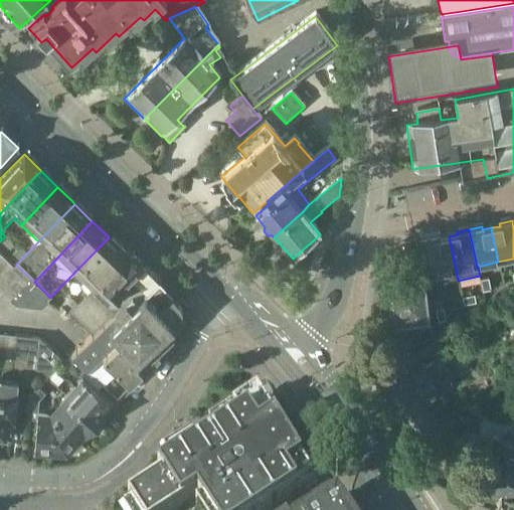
[(419,239),(420,242),(423,256),(430,255),(436,286),(458,281),(449,236),(440,238),(440,235),(419,239)]
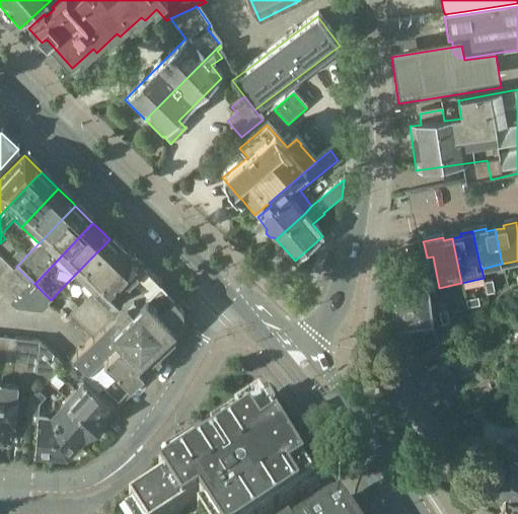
[(126,255),(109,239),(60,290),(70,301),(61,310),(67,316),(112,271),(126,255)]
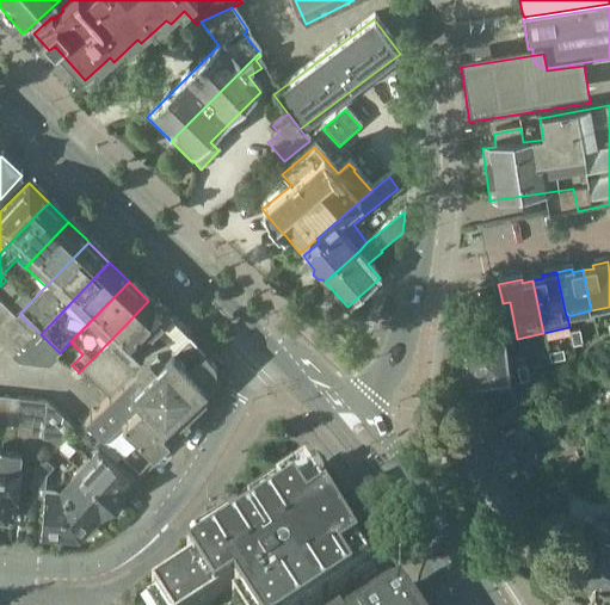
[(19,314),(30,302),(24,296),(12,307),(19,314)]
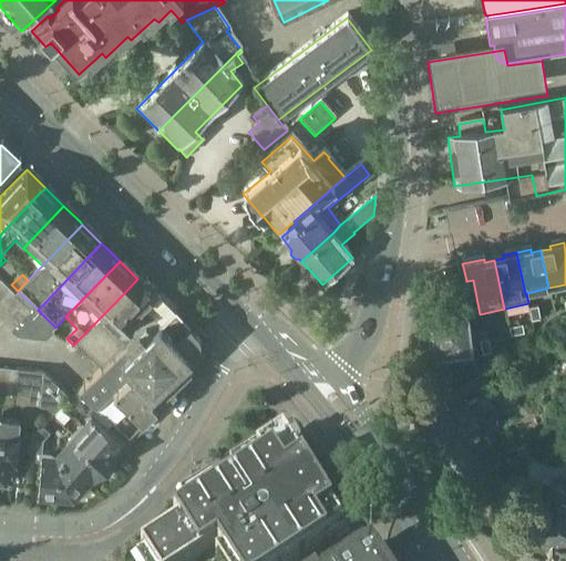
[(160,297),(140,277),(137,279),(122,295),(73,345),(89,361),(90,361),(100,371),(86,383),(102,398),(101,400),(104,402),(107,400),(105,397),(130,374),(137,367),(150,366),(189,328),(175,312),(160,297)]
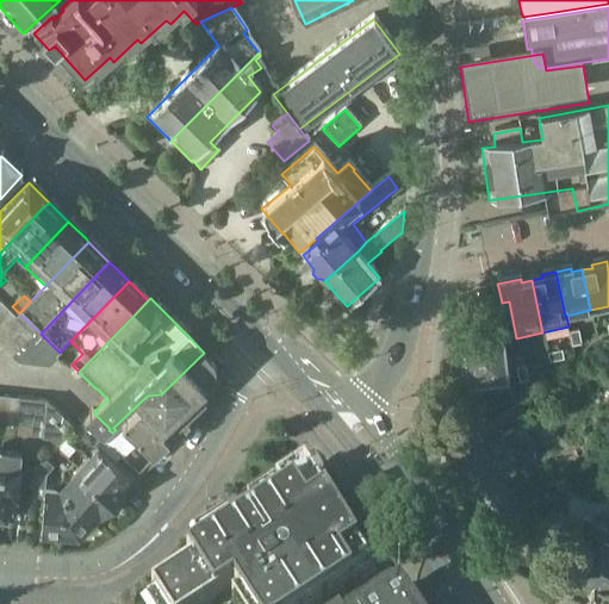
[(0,347),(1,348),(18,363),(49,367),(57,359),(55,356),(60,353),(51,344),(41,334),(20,315),(17,318),(0,302),(0,347)]
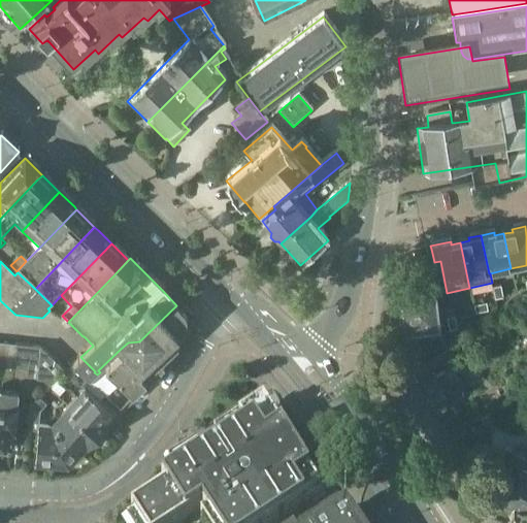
[(437,316),(433,283),(397,288),(403,332),(439,328),(437,316)]
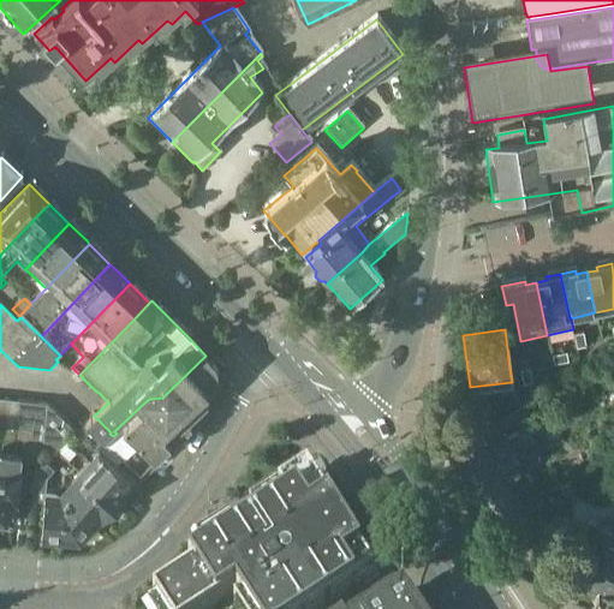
[(584,335),(574,338),(578,352),(588,350),(584,335)]
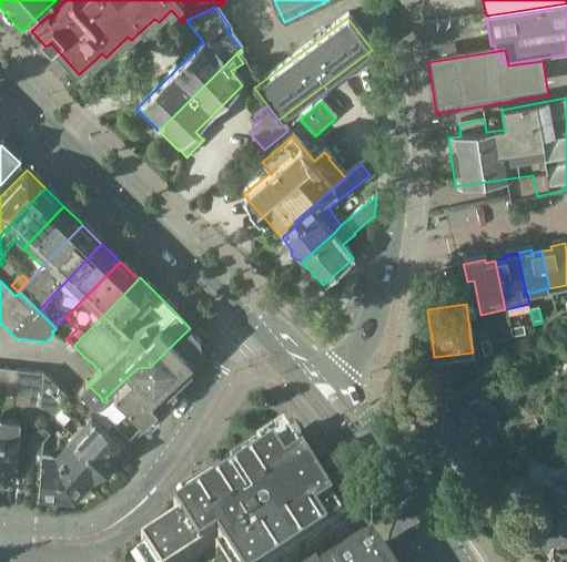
[(190,328),(150,367),(175,394),(178,390),(189,371),(190,371),(190,370),(203,347),(202,340),(193,331),(190,327),(190,328)]
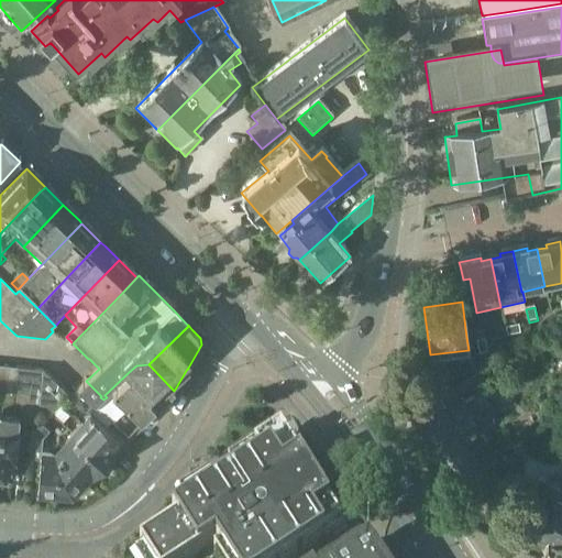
[(518,326),(505,328),(507,337),(520,335),(518,326)]
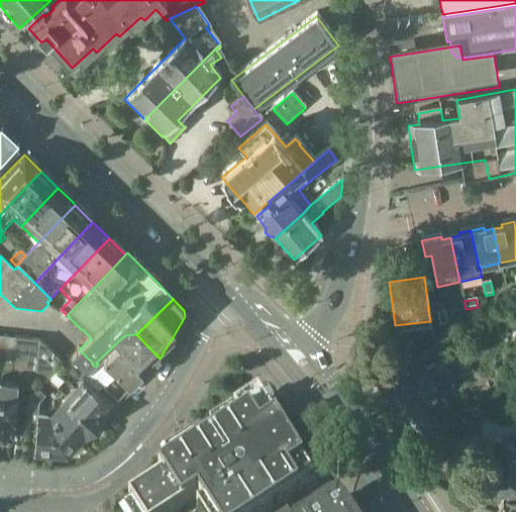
[(447,324),(444,313),(436,314),(439,326),(447,324)]
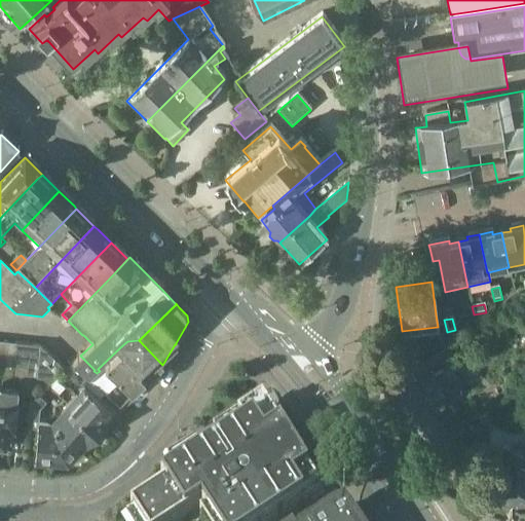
[(437,339),(415,354),(427,373),(449,359),(437,339)]
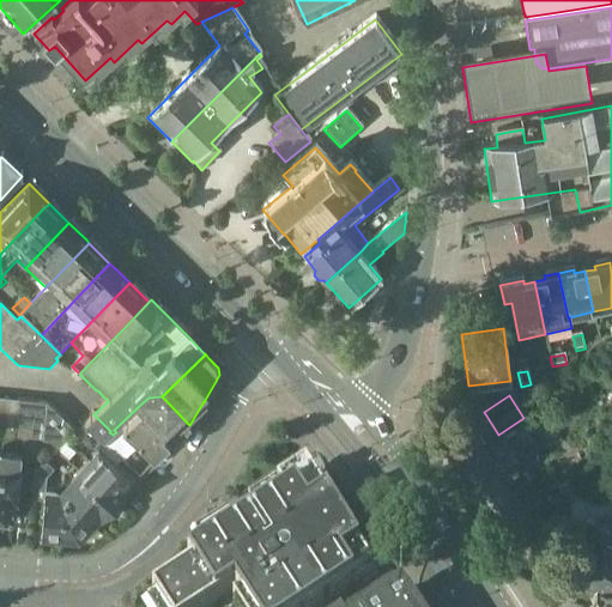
[(187,429),(189,425),(162,396),(149,398),(140,405),(114,430),(116,432),(113,435),(109,432),(110,431),(94,414),(84,425),(100,442),(138,474),(157,456),(161,460),(163,456),(170,449),(187,428),(187,429)]
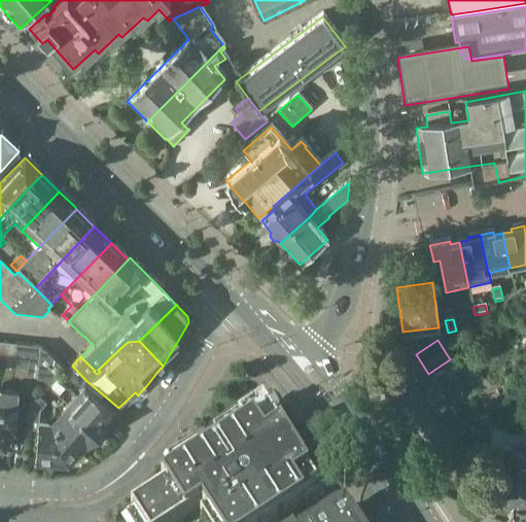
[(1,370),(12,371),(14,347),(3,346),(1,370)]
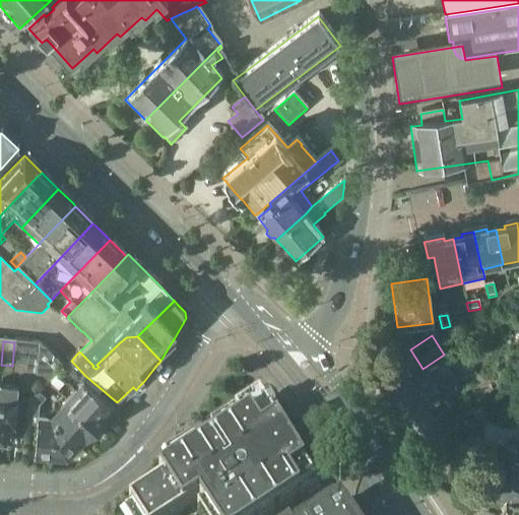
[(27,344),(14,342),(12,366),(25,368),(27,344)]
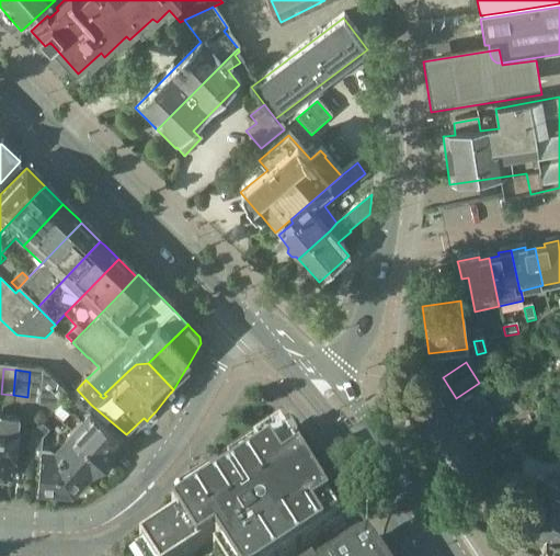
[(52,413),(59,406),(69,397),(44,373),(30,372),(27,397),(29,406),(46,407),(52,413)]
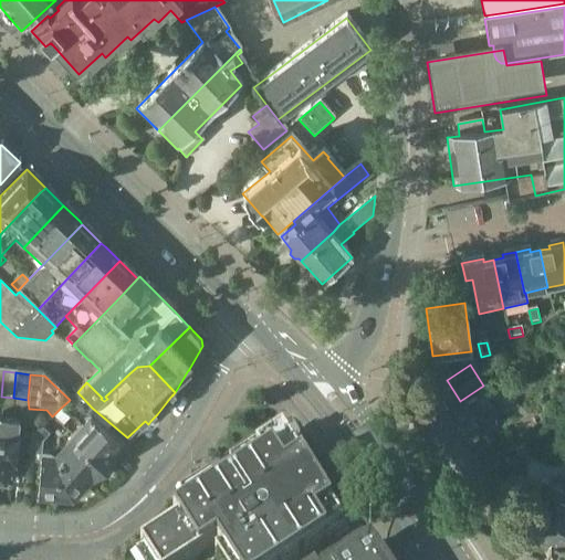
[(77,392),(70,400),(60,409),(74,423),(75,421),(81,425),(71,436),(106,467),(118,453),(116,452),(122,444),(86,414),(92,408),(77,392)]
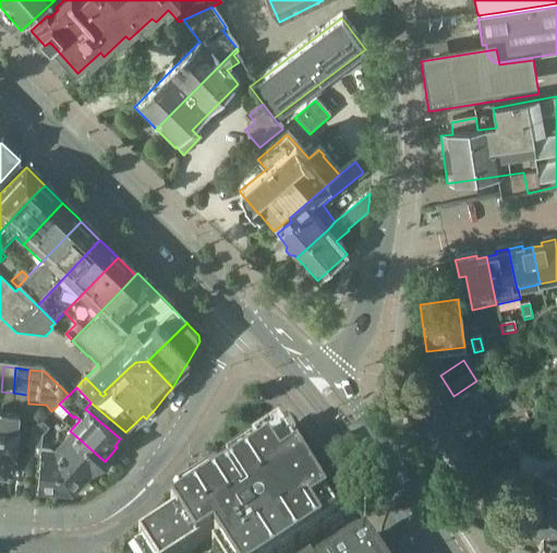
[(439,411),(435,405),(413,419),(443,465),(465,451),(462,446),(477,435),(475,432),(488,424),(477,408),(475,410),(468,397),(458,403),(457,401),(439,411)]
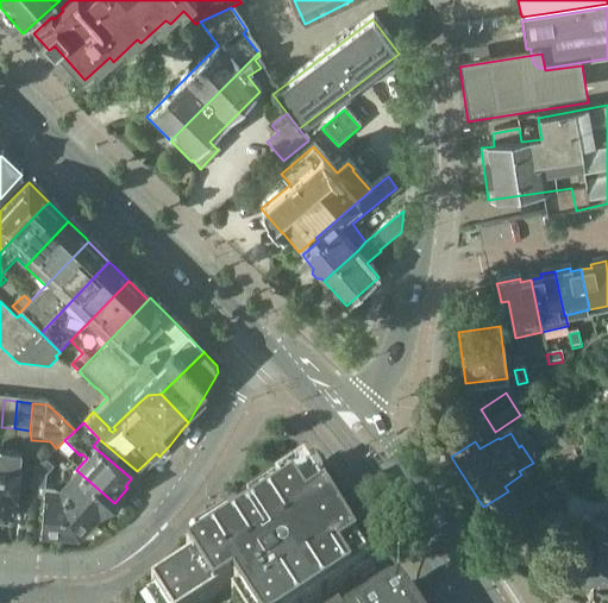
[(0,519),(12,521),(14,500),(16,500),(17,497),(16,496),(20,457),(0,453),(0,519)]
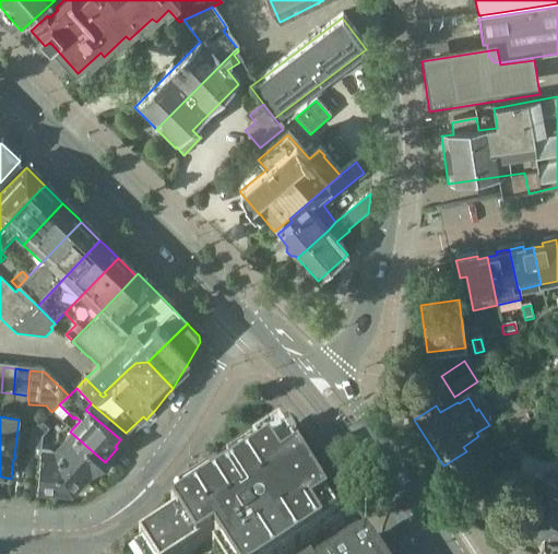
[(39,423),(30,432),(42,438),(48,431),(39,423)]
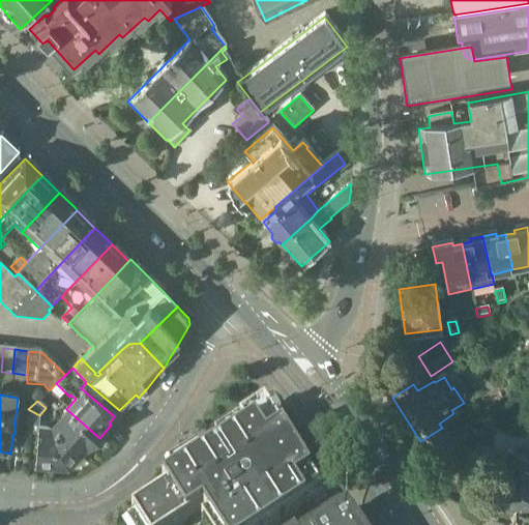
[(67,468),(80,456),(47,424),(39,424),(39,415),(28,409),(28,410),(27,424),(32,424),(31,436),(36,436),(34,466),(38,466),(41,469),(48,470),(51,467),(67,468)]
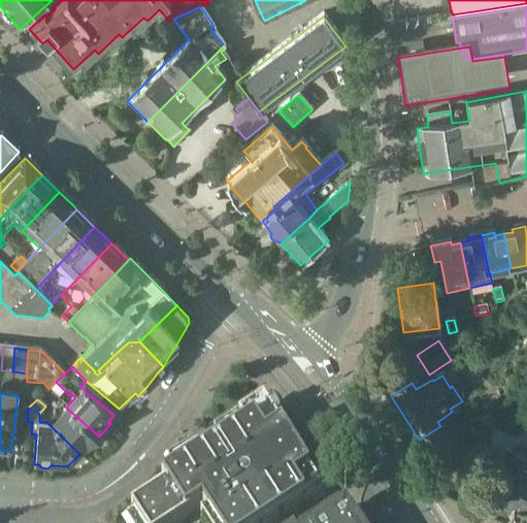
[(55,414),(46,422),(79,454),(85,448),(87,450),(90,447),(93,447),(97,443),(96,438),(99,436),(66,407),(58,417),(55,414)]
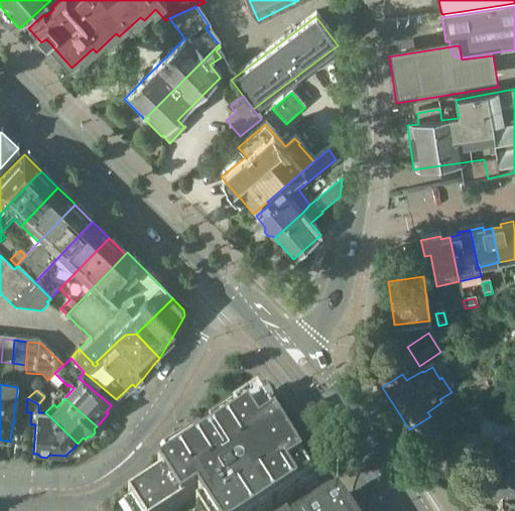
[(160,483),(127,504),(131,510),(181,510),(196,502),(201,509),(200,510),(275,510),(300,494),(303,492),(304,495),(316,487),(305,470),(302,472),(300,470),(302,469),(273,424),(272,425),(261,408),(260,407),(260,406),(259,406),(258,405),(256,405),(255,404),(254,404),(253,404),(252,404),(250,404),(249,405),(248,406),(233,416),(236,420),(177,458),(179,462),(156,477),(160,483)]
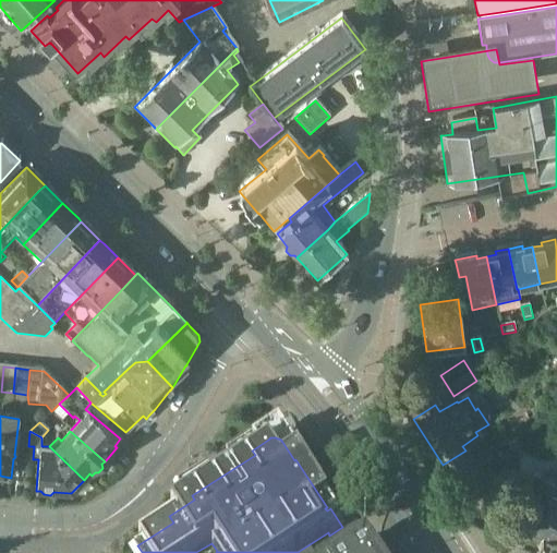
[(552,540),(556,529),(556,485),(546,481),(545,484),(533,478),(522,500),(534,505),(523,526),(523,527),(523,528),(523,530),(524,531),(525,532),(527,532),(528,533),(529,533),(539,532),(541,535),(540,537),(542,539),(544,536),(552,540)]
